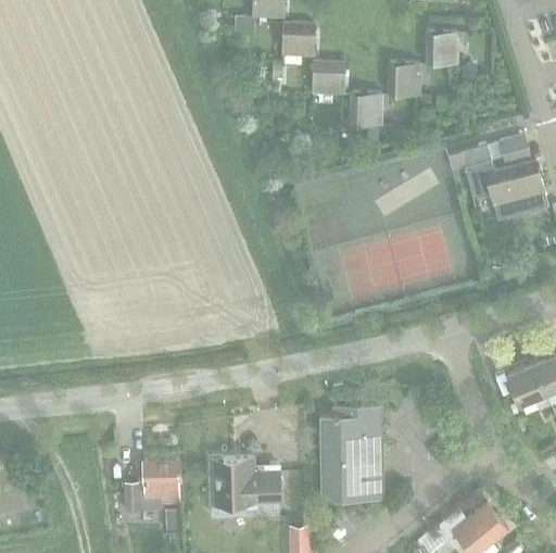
[(254,17),(281,19),(281,0),(252,0),(252,16),(241,16),(241,28),(253,28),(254,17)]
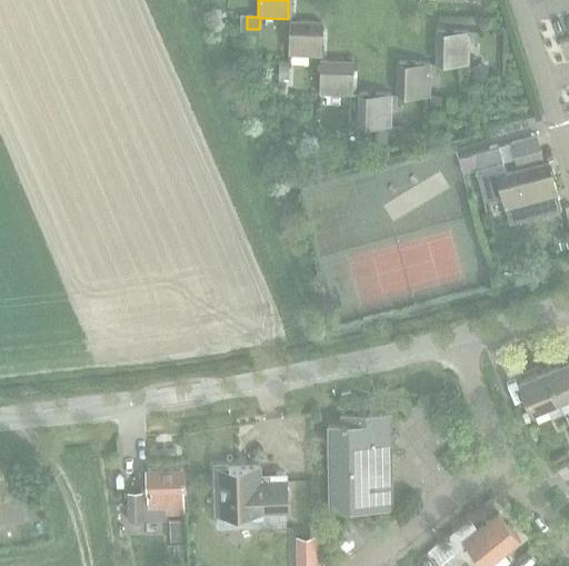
[(288,58),(319,59),(320,27),(289,27),(288,58)]
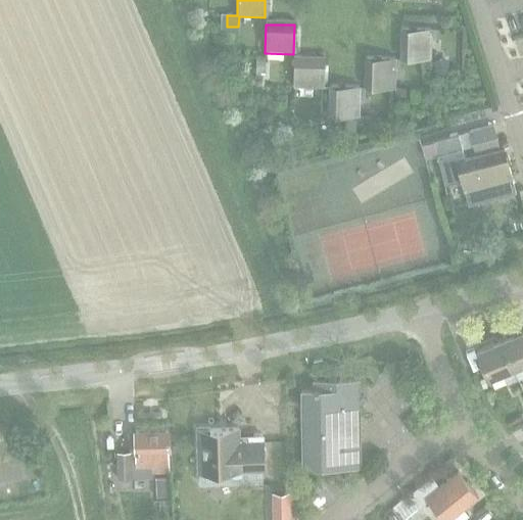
[(399,60),(428,60),(429,31),(400,31),(399,60)]
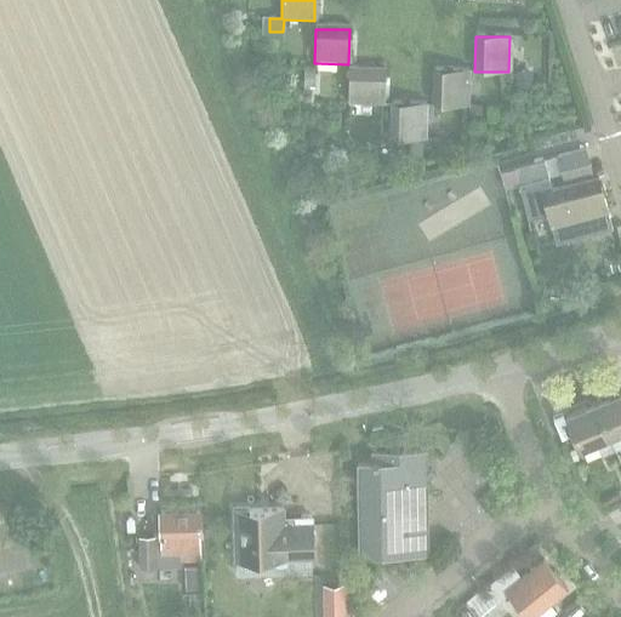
[(347,106),(382,107),(383,70),(348,69),(347,106)]
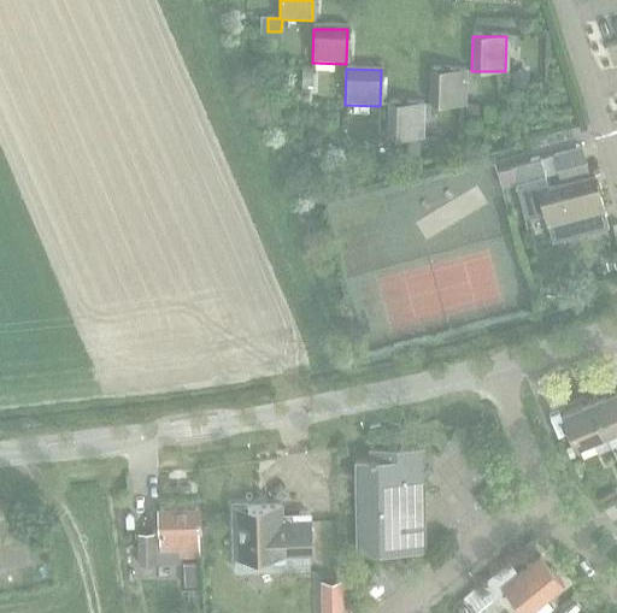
[(429,106),(464,107),(464,72),(429,71),(429,106)]
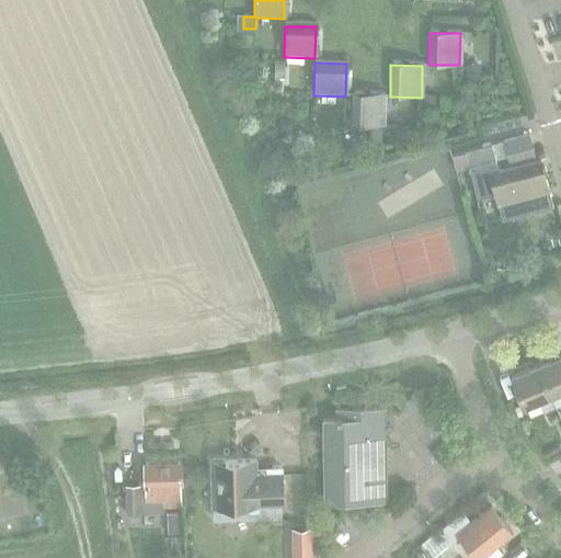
[(352,126),(384,127),(384,97),(353,95),(352,126)]
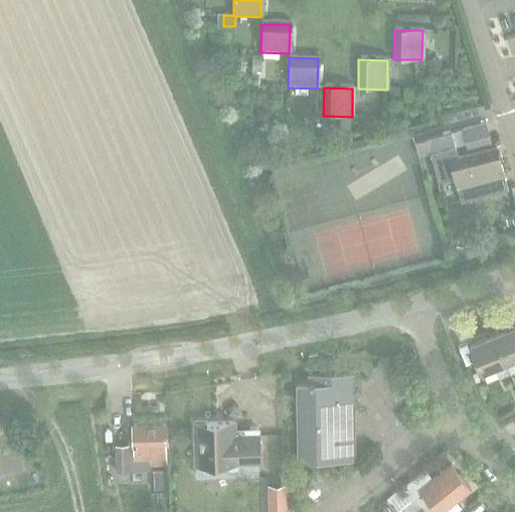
[(461,131),(467,152),(491,145),(485,124),(461,131)]
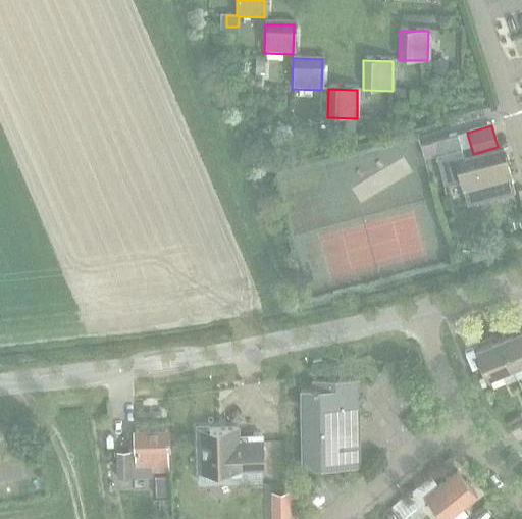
[(502,152),(464,162),(458,136),(432,142),(445,186),(459,182),(466,206),(513,194),(502,152)]
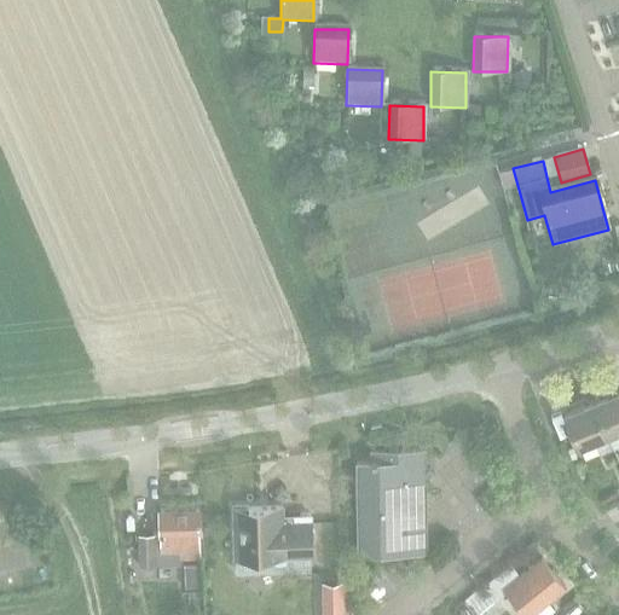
[(618,390),(593,402),(613,450),(618,447),(618,390)]
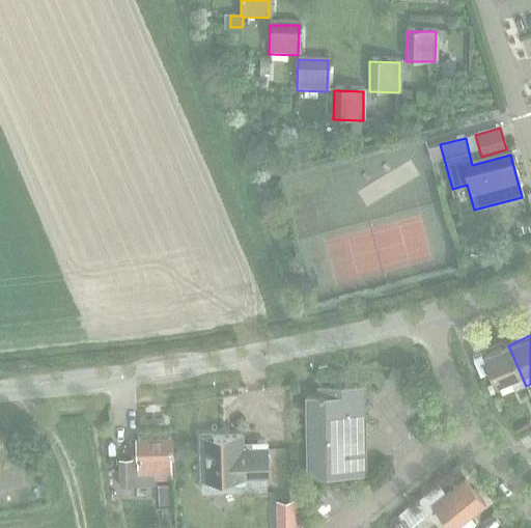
[(514,391),(526,386),(508,345),(483,356),(496,385),(510,380),(514,391)]
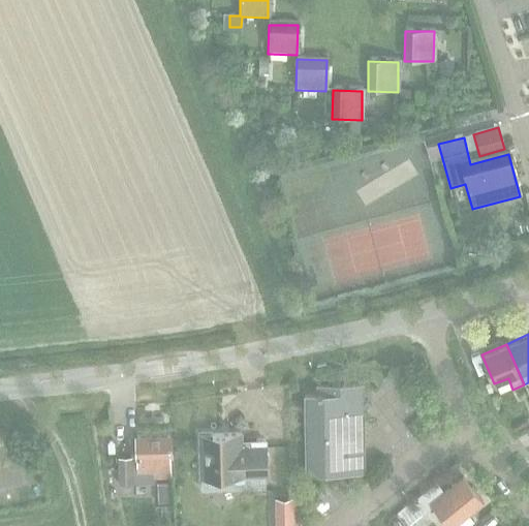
[(305,396),(306,474),(364,473),(362,387),(316,388),(317,396),(305,396)]
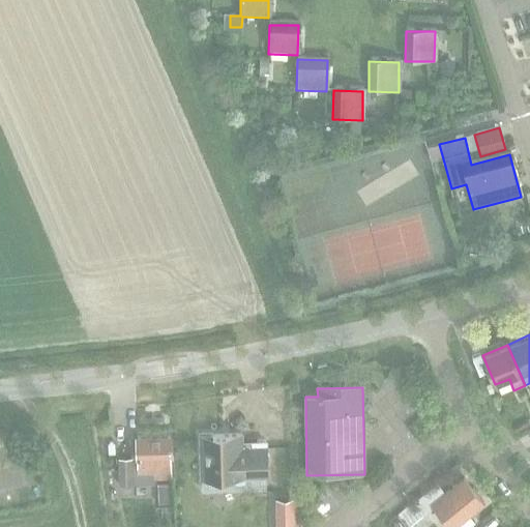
[(265,448),(241,448),(241,436),(199,437),(200,479),(266,477),(265,448)]
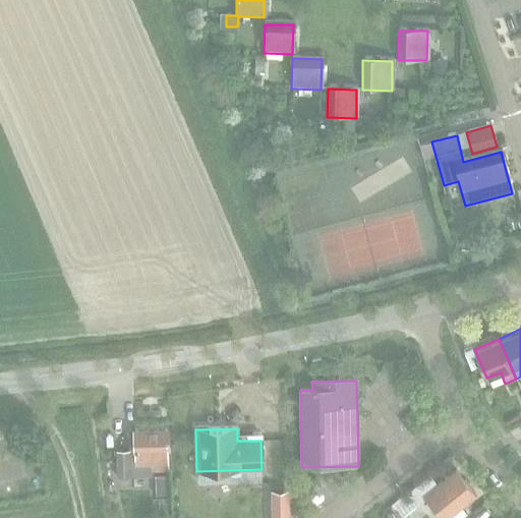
[(116,452),(117,477),(151,476),(151,471),(167,470),(167,451),(168,451),(167,430),(133,432),(134,451),(116,452)]
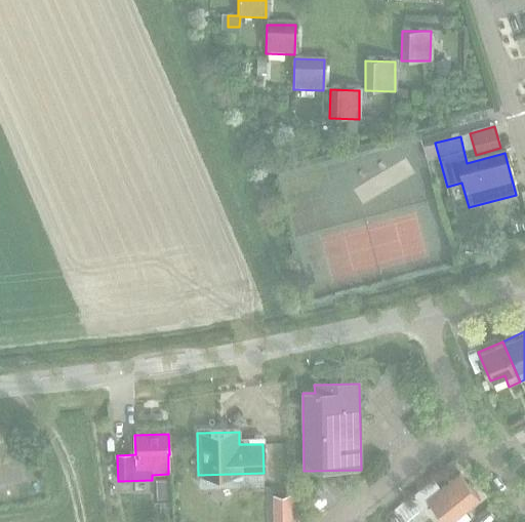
[(452,521),(479,500),(459,476),(441,490),(433,480),(409,499),(419,513),(429,505),(442,521),(452,521)]
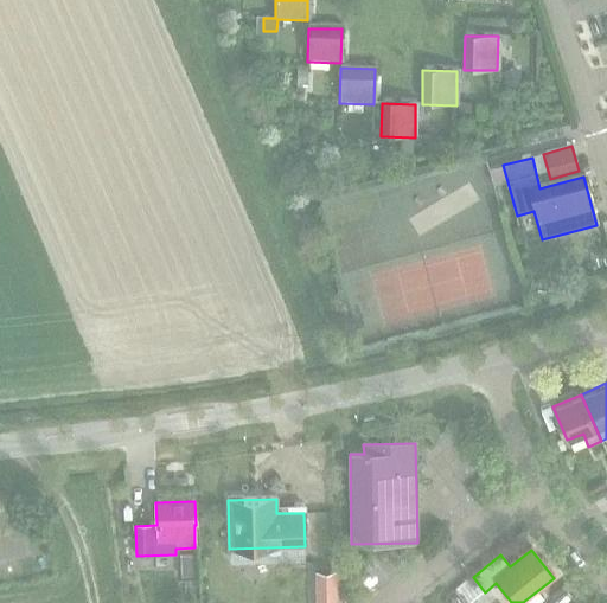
[(180,560),(181,579),(196,579),(195,560),(180,560)]
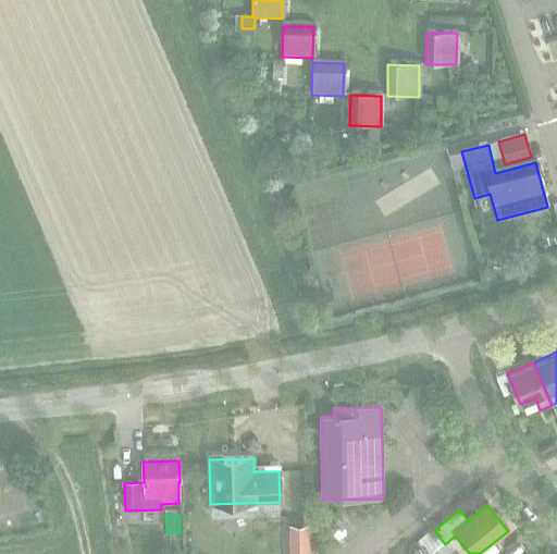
[(308,553),(308,526),(291,526),(291,553),(308,553)]
